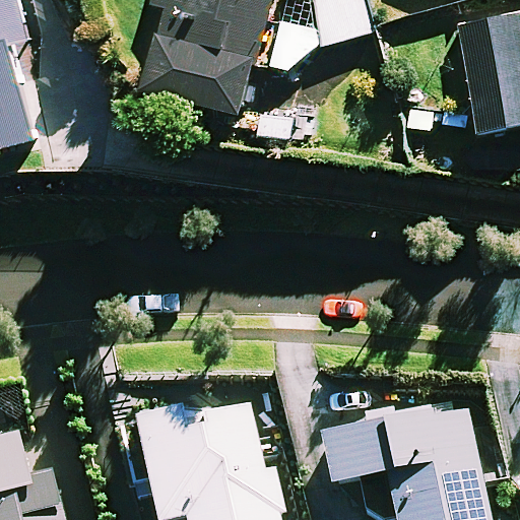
[(158,0),(157,3),(172,7),(151,90),(249,114),(275,0),(158,0)]
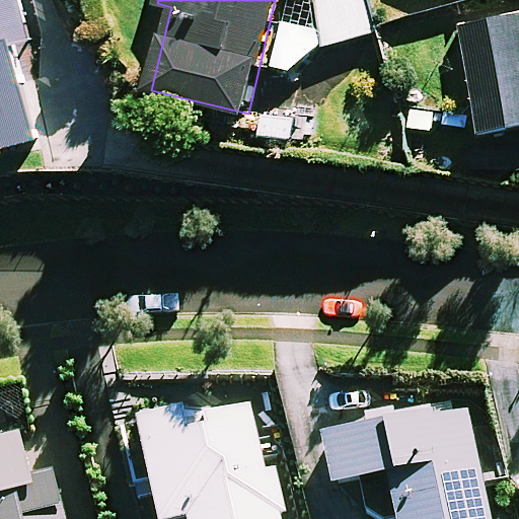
[(373,32),(365,0),(317,0),(328,43),(373,32)]
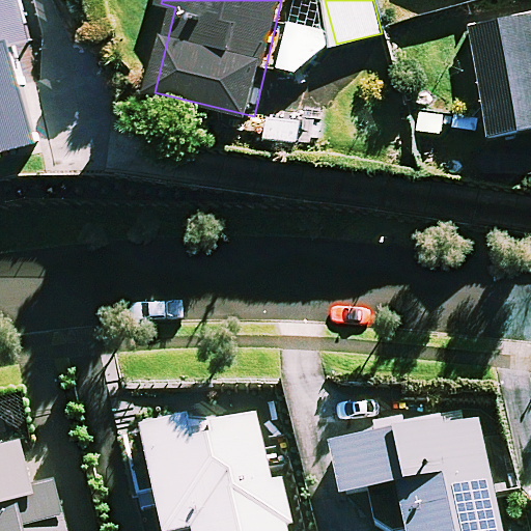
[(530,130),(530,14),(471,27),(493,138),(530,130)]
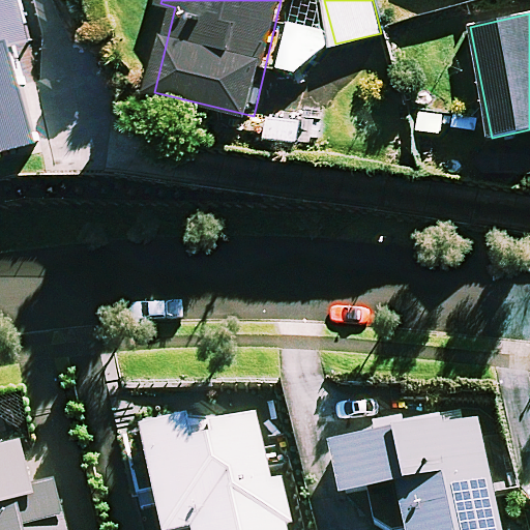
[(497,529),(492,498),(516,493),(503,429),(479,434),(475,416),(329,445),(340,499),(365,494),(365,499),(364,503),(365,508),(366,512),(367,518),(370,522),(373,526),(376,529),(497,529)]
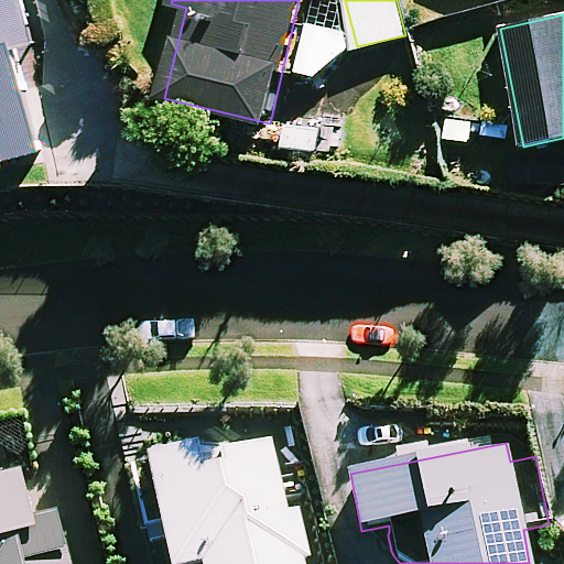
[(31,520),(15,455),(0,458),(0,563),(67,563),(56,514),(31,520)]
